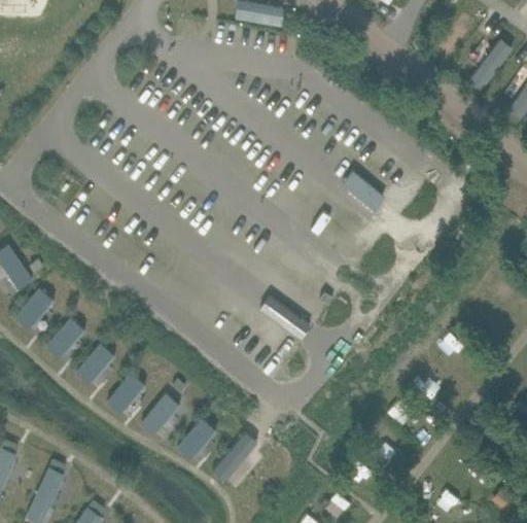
[(500,31),(477,62),(494,74),(517,42),(500,31)]
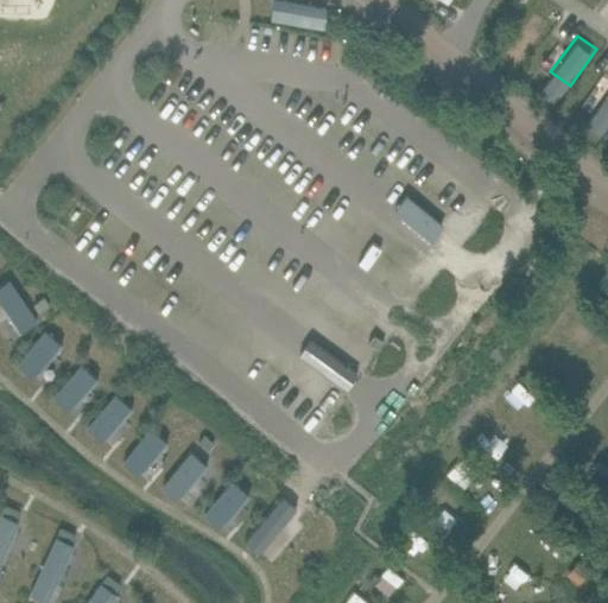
[(607,84),(595,103),(607,112),(607,84)]
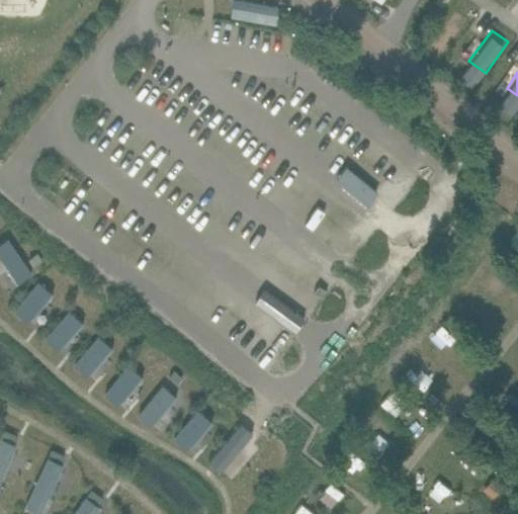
[(343,237),(352,222),(344,217),(335,232),(343,237)]
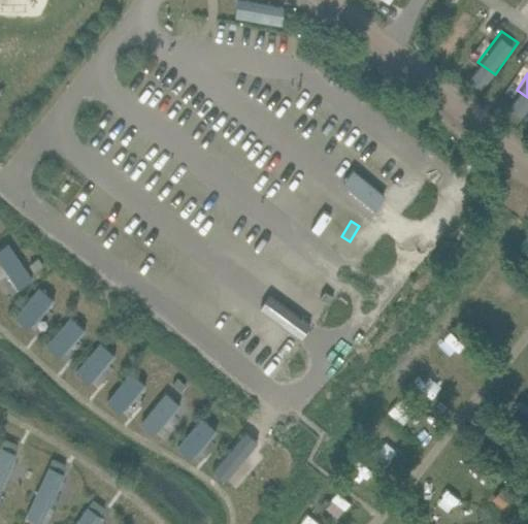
[(9,244),(0,251),(0,263),(20,291),(34,281),(9,244)]
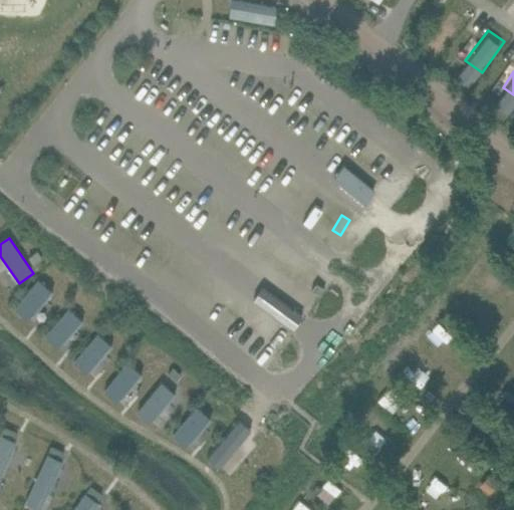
[(254,274),(282,299),(311,267),(283,242),(254,274)]
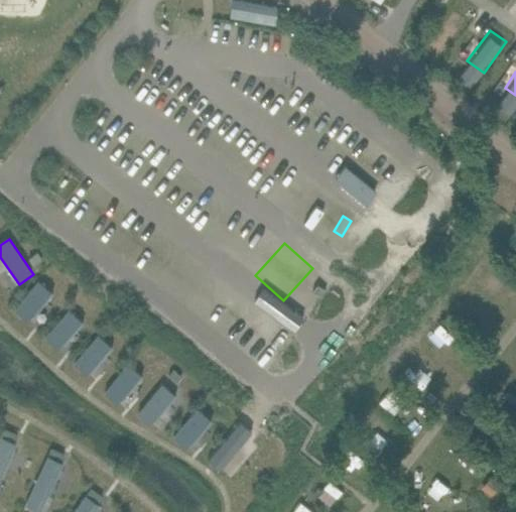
[(36,255),(27,261),(32,268),(41,262),(36,255)]
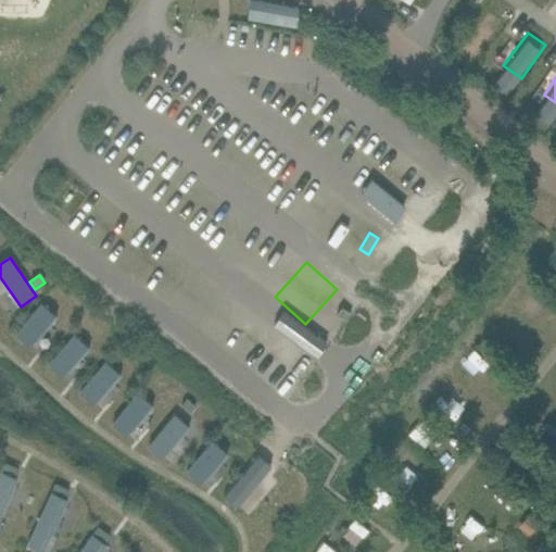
[(43,303),(15,335),(32,349),(60,317),(43,303)]
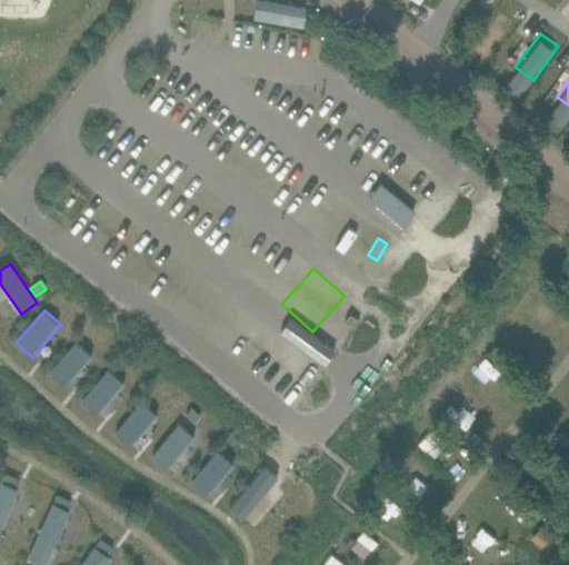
[(77,342),(49,374),(66,388),(93,357),(77,342)]
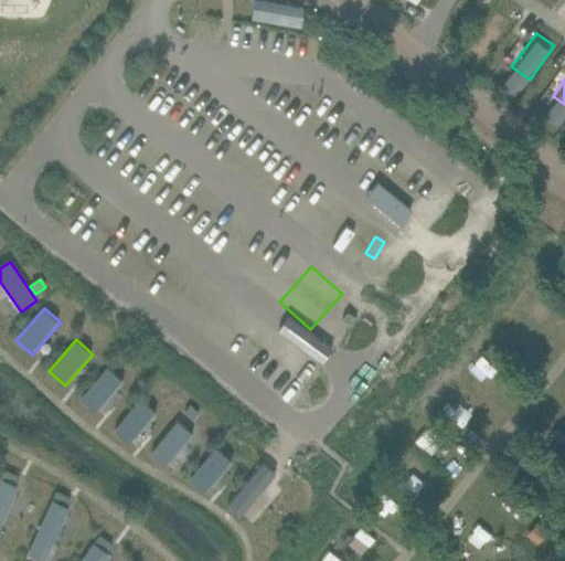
[(108,366),(81,398),(97,412),(126,381),(108,366)]
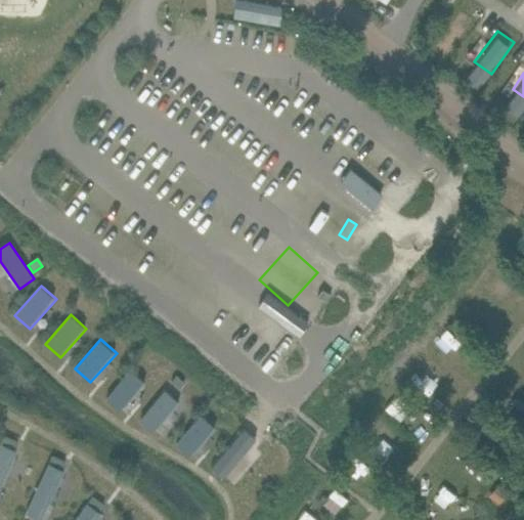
[(133,370),(106,399),(122,413),(148,383),(133,370)]
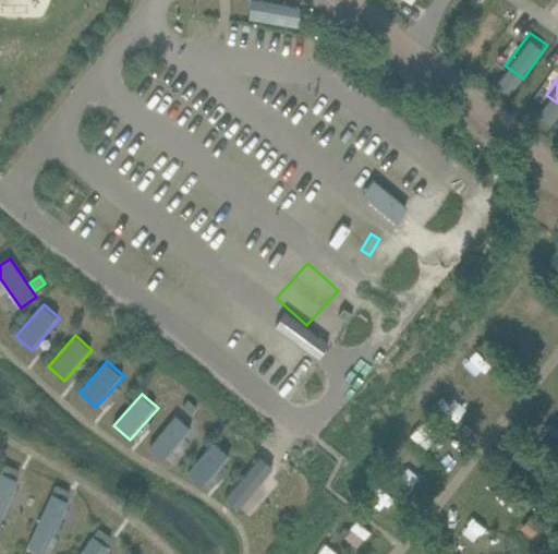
[(186,404),(181,410),(190,418),(195,410),(186,404)]
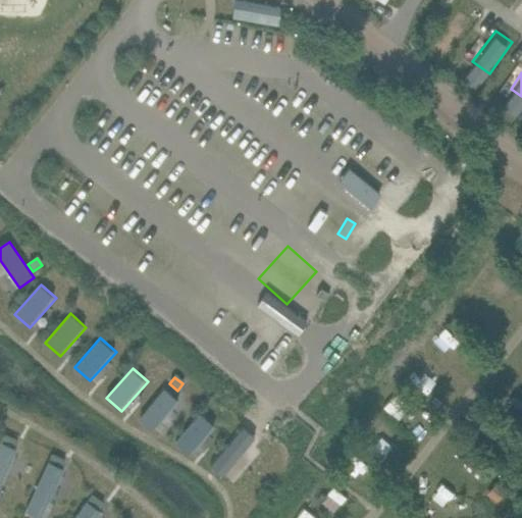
[(163,389),(138,418),(153,431),(179,402),(163,389)]
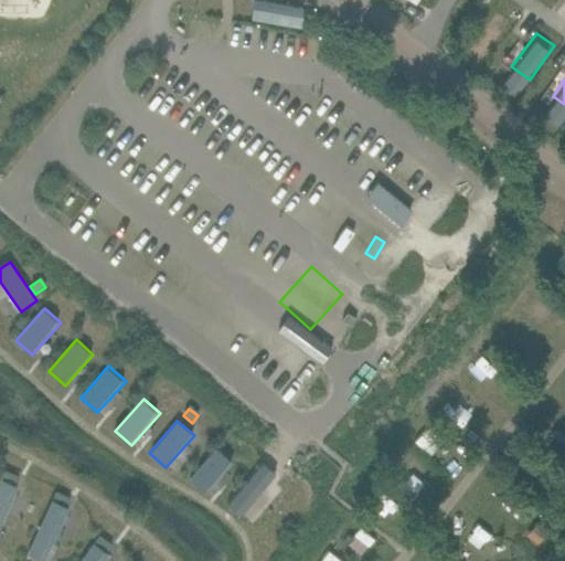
[(216,446),(188,477),(204,493),(233,461),(216,446)]
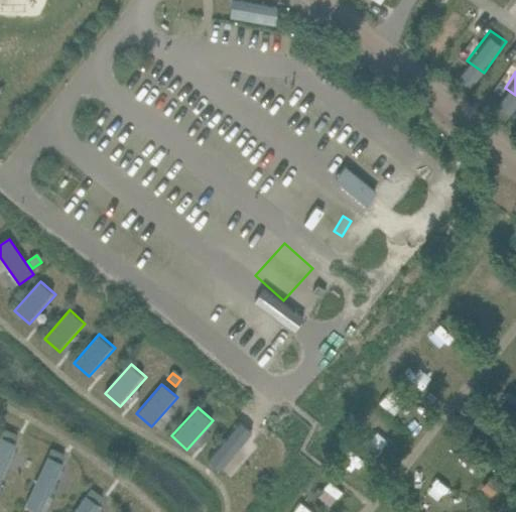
[(238,424),(206,462),(218,472),(250,434),(238,424)]
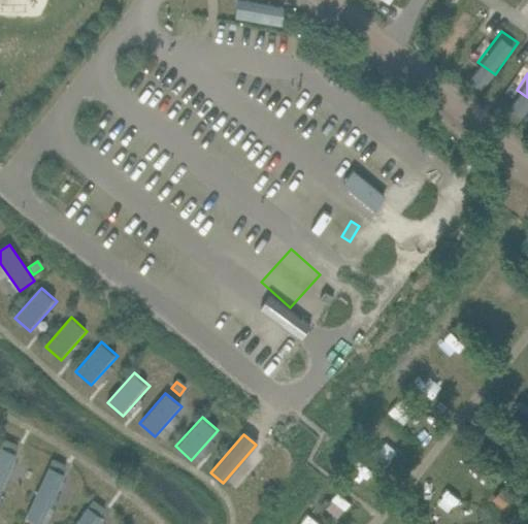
[(3,440),(0,448),(13,454),(18,447),(3,440)]
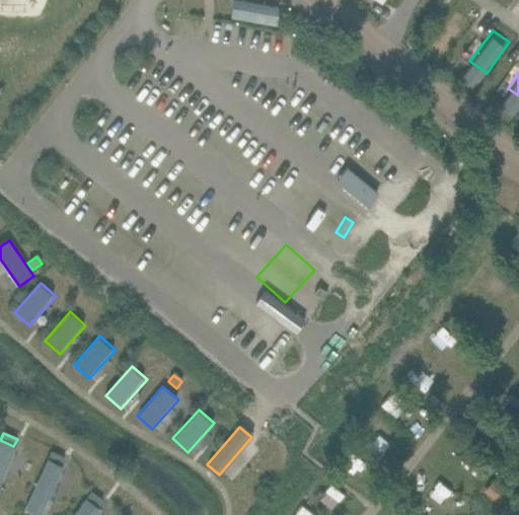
[(50,453),(47,461),(60,467),(64,459),(50,453)]
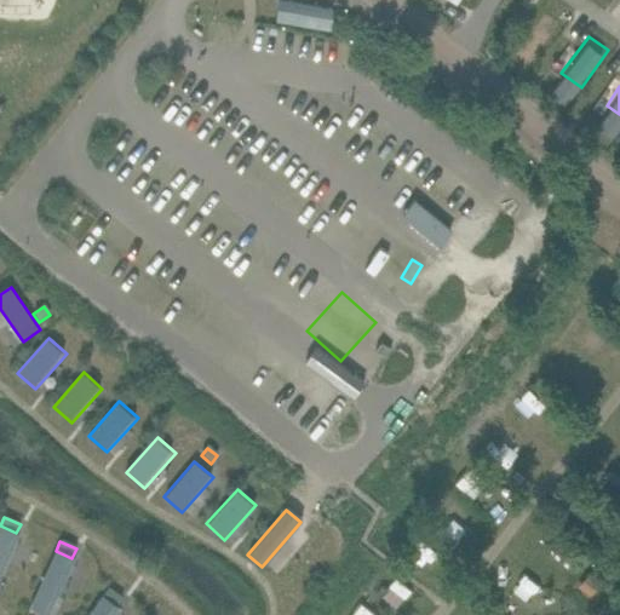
[(107,590),(102,597),(115,607),(121,599),(107,590)]
